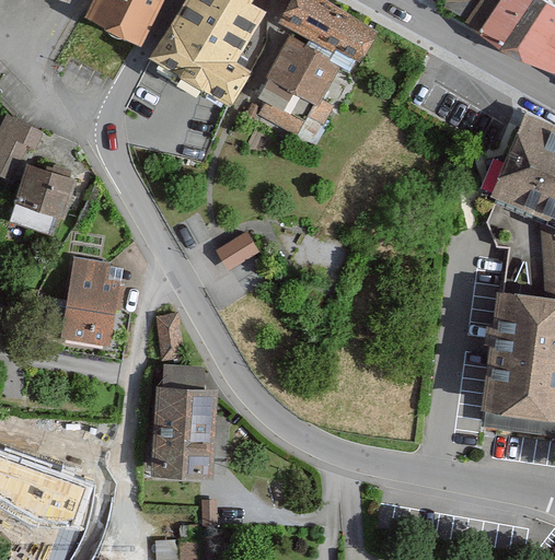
[(164,0),(99,0),(91,18),(143,43),(164,0)]
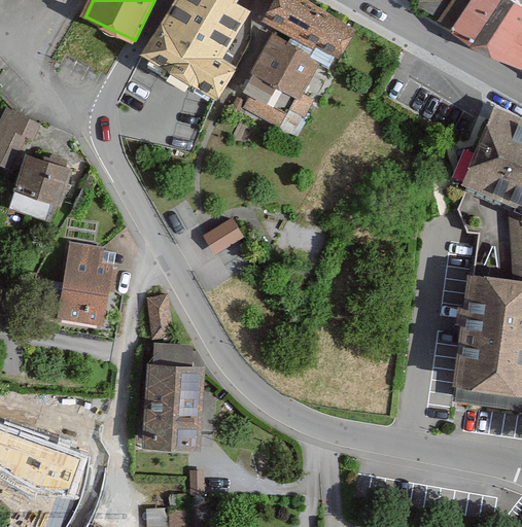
[(181,0),(147,60),(217,100),(238,65),(225,59),(253,10),(239,2),(239,0),(181,0)]
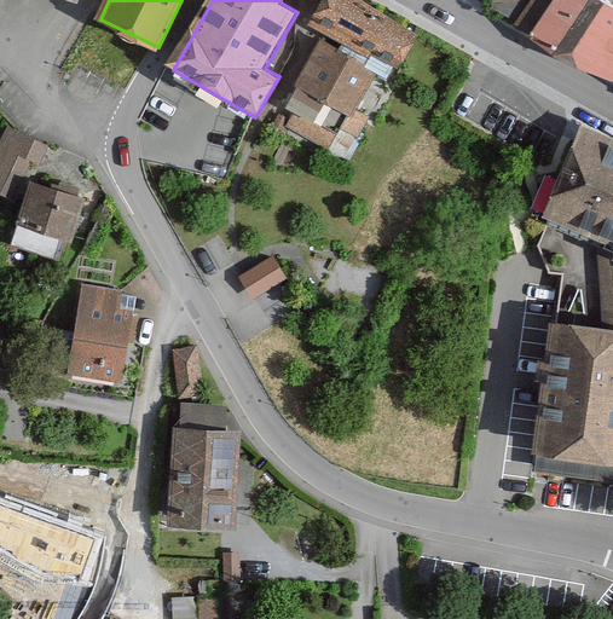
[(612,9),(599,0),(528,0),(514,25),(608,84),(612,76),(612,9)]
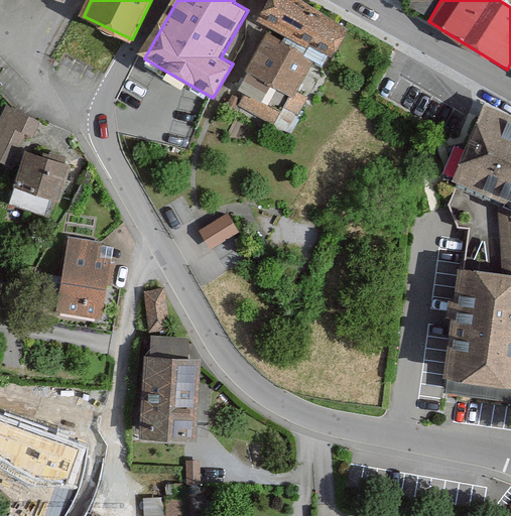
[(307,58),(260,34),(237,78),(284,103),(307,58)]
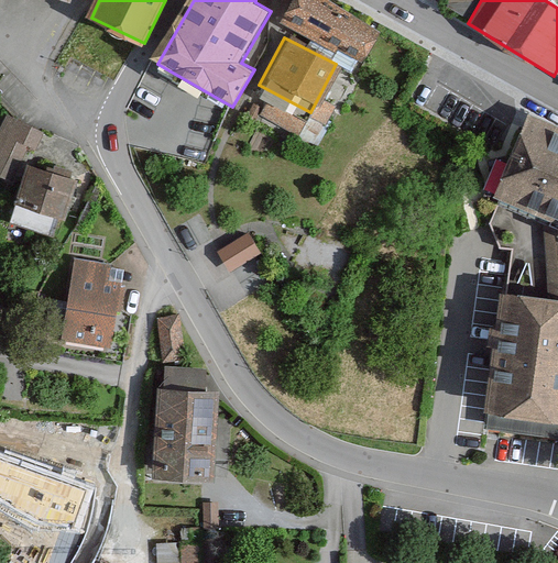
[(557,128),(537,119),(502,198),(557,222),(557,128)]
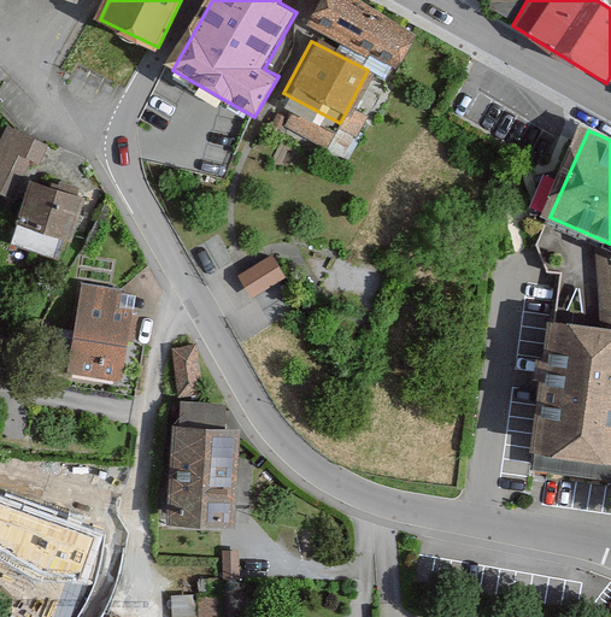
[(81,194),(22,180),(10,228),(69,242),(81,194)]
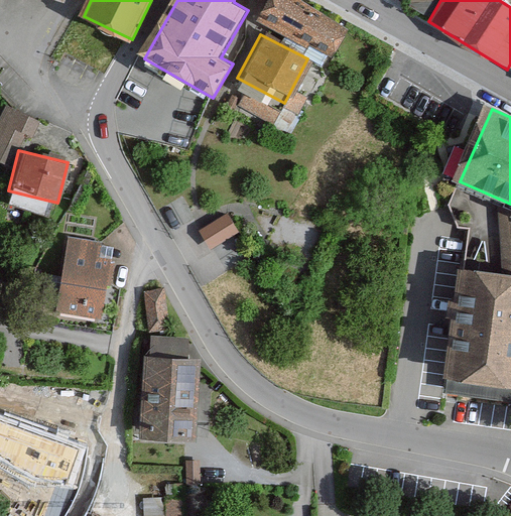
[(243,231),(232,215),(205,231),(216,248),(243,231)]
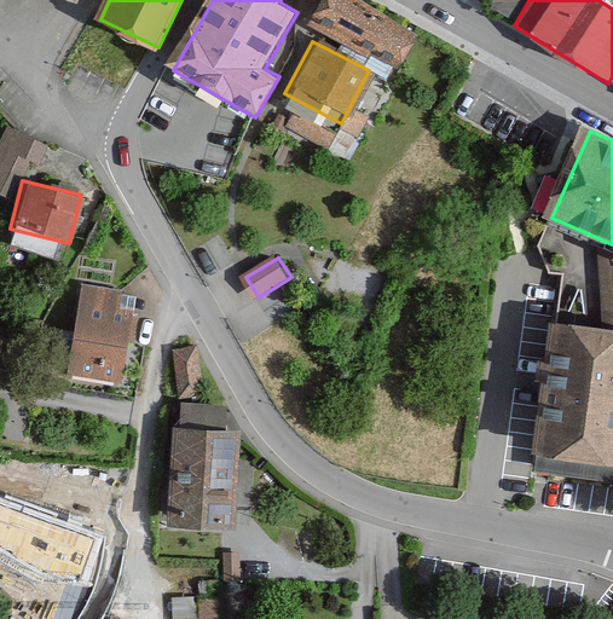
[(138,294),(84,283),(65,374),(121,385),(138,294)]
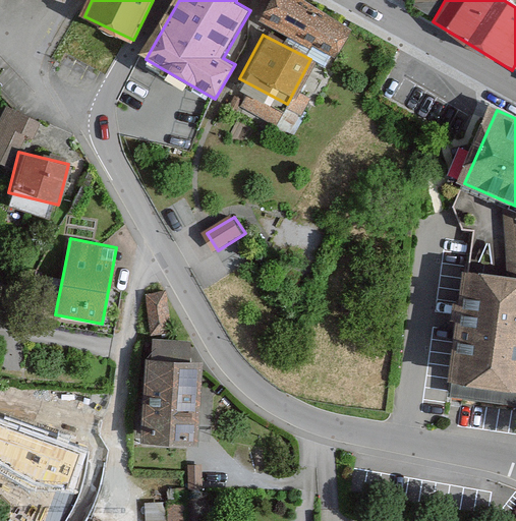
[(515,278),(469,273),(453,398),(515,405),(515,278)]
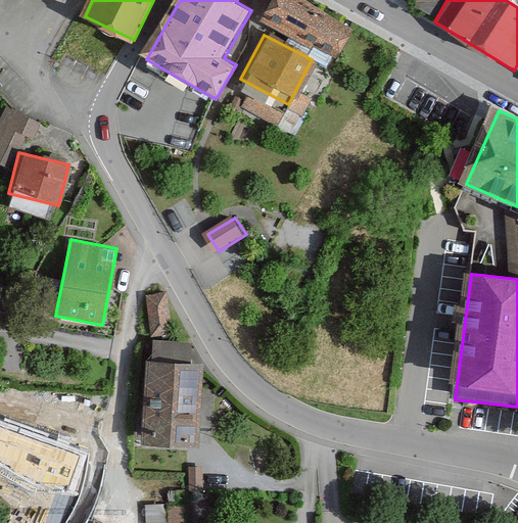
[(196,364),(140,360),(134,443),(190,447),(196,364)]
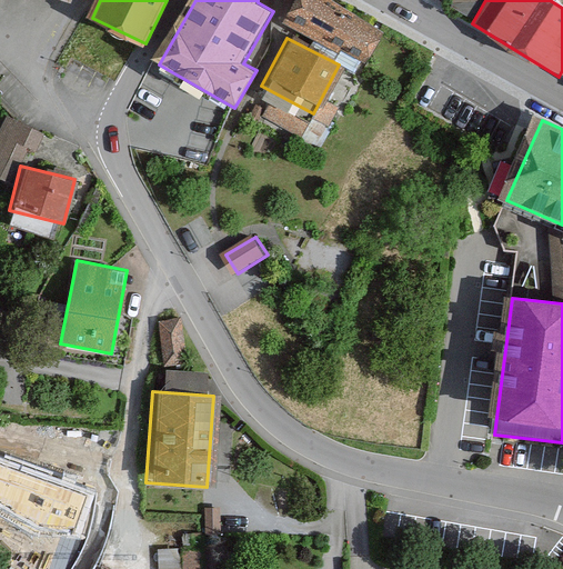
[(104,459),(8,451),(3,500),(101,507),(104,459)]
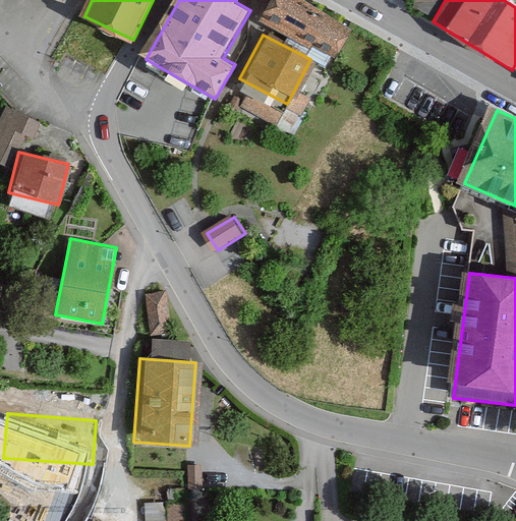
[(152,501),(152,520),(197,520),(198,500),(152,501)]
